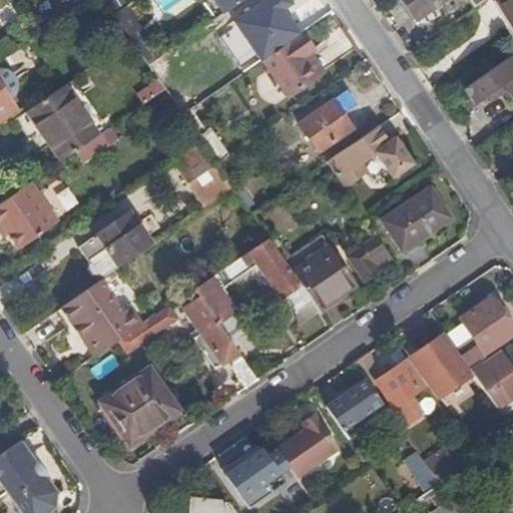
[(216,0),(225,12),(242,0),(216,0)]
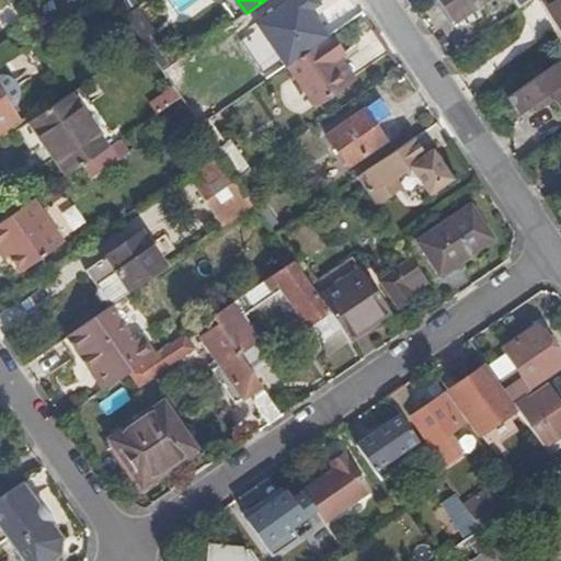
[(457,21),(442,0),(435,0),(453,24),(457,21)]
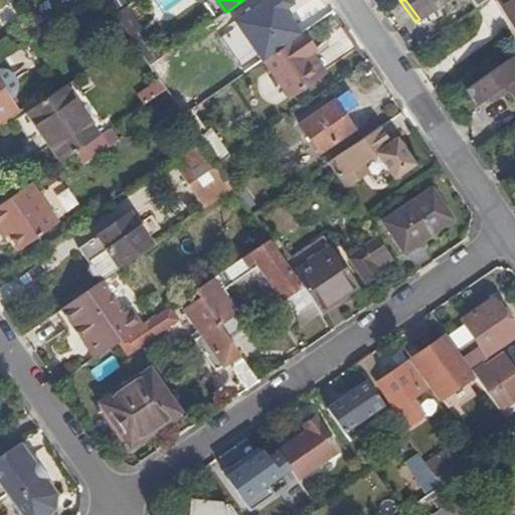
[(405,0),(419,19),(448,0),(405,0)]
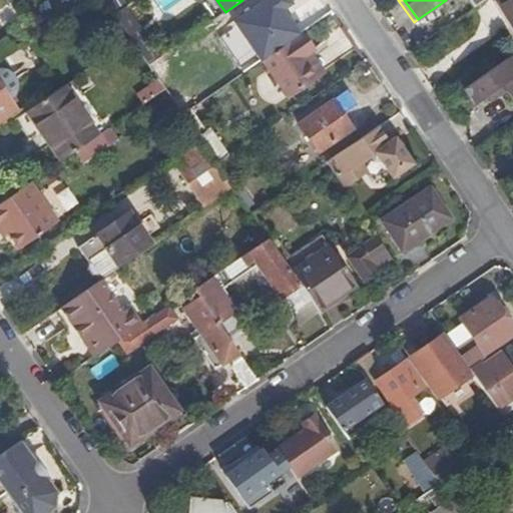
[(512,19),(500,0),(494,0),(494,1),(512,29),(512,19)]
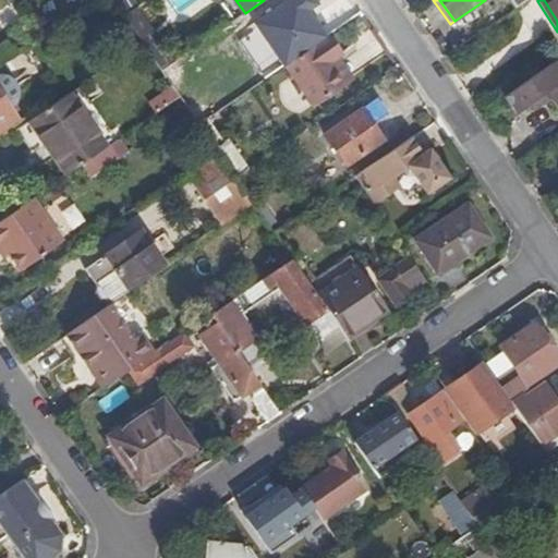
[(557,0),(544,0),(557,21),(557,0)]
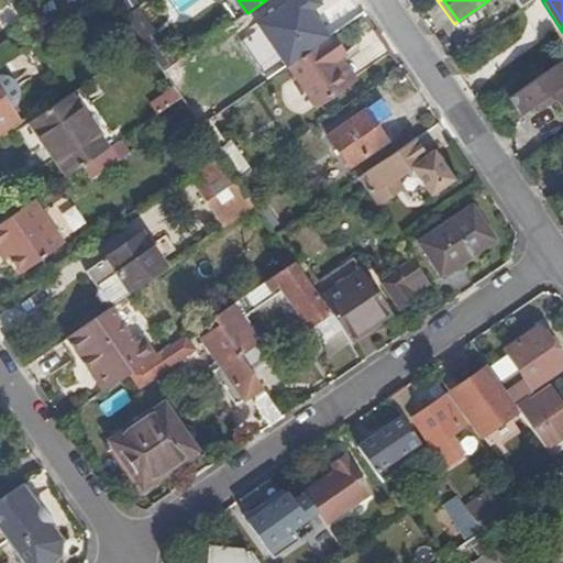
[(143,20),(135,9),(127,14),(164,70),(176,62),(153,29),(152,29),(144,19),(143,20)]
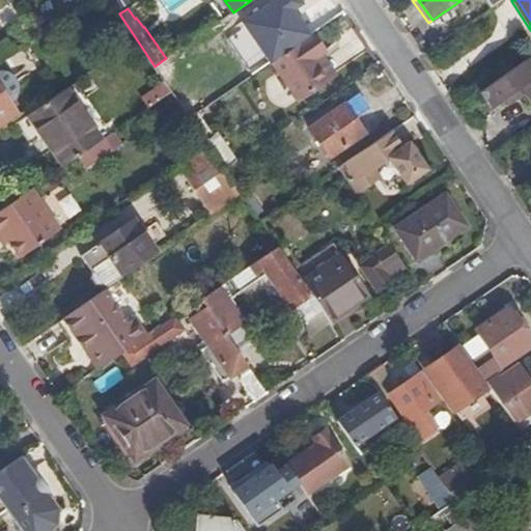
[(289,26),(301,43),(309,36),(327,25),(315,8),(289,26)]
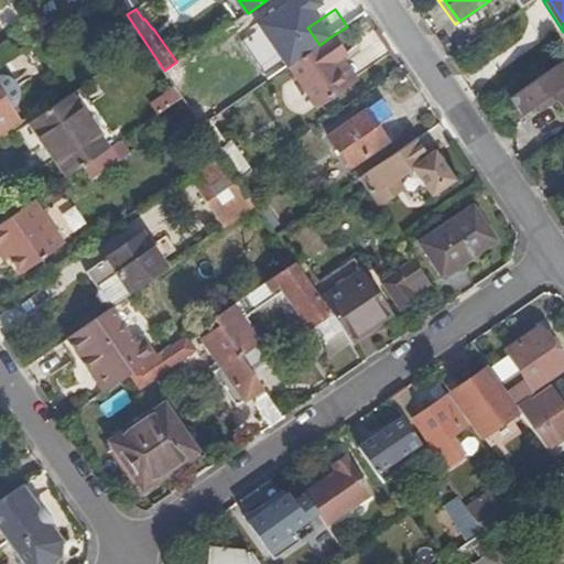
[(304,55),(290,65),(316,106),(347,85),(332,64),(342,57),(328,39),(320,45),(304,55)]
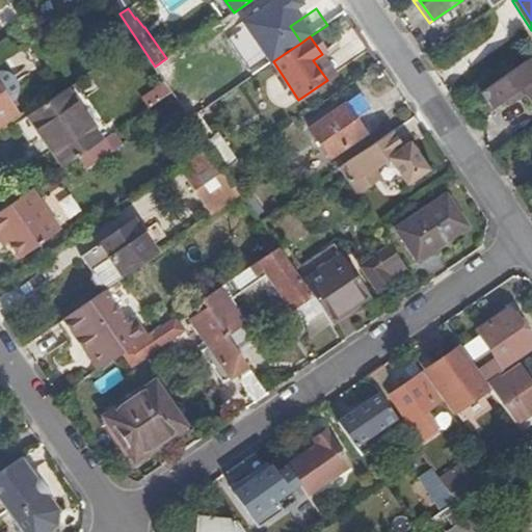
[(531,53),(480,89),(493,106),(522,85),(531,100),(531,53)]
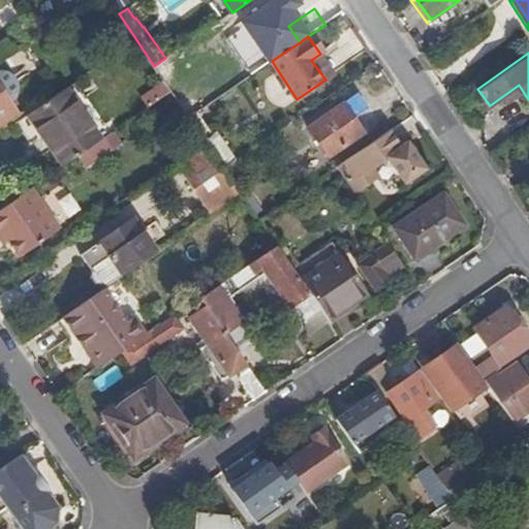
[(311,60),(325,80),(334,73),(320,54),(311,60)]
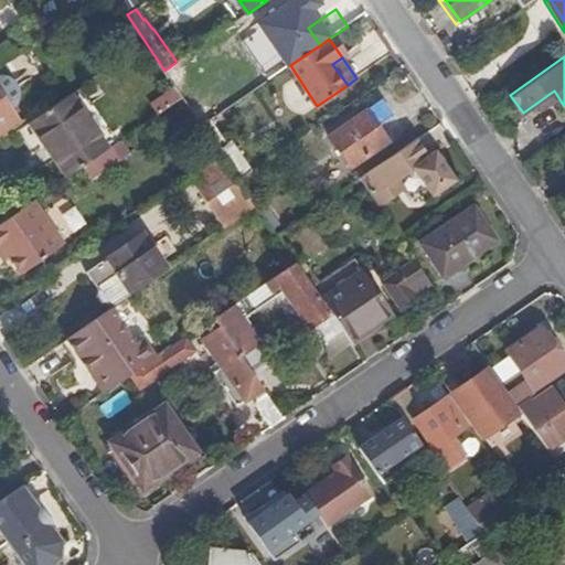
[(182,96),(176,86),(152,102),(159,113),(182,96)]
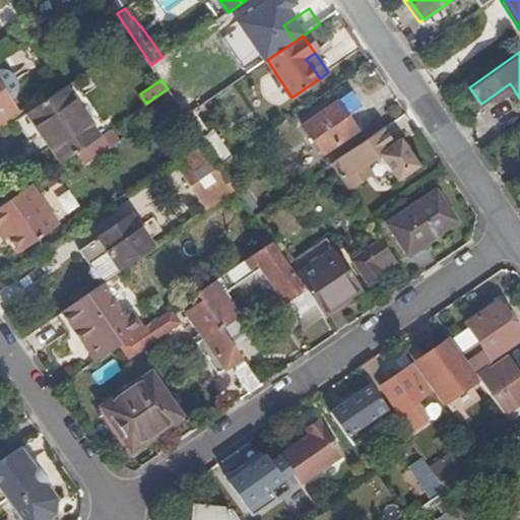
[(0,121),(17,110),(0,85),(0,121)]
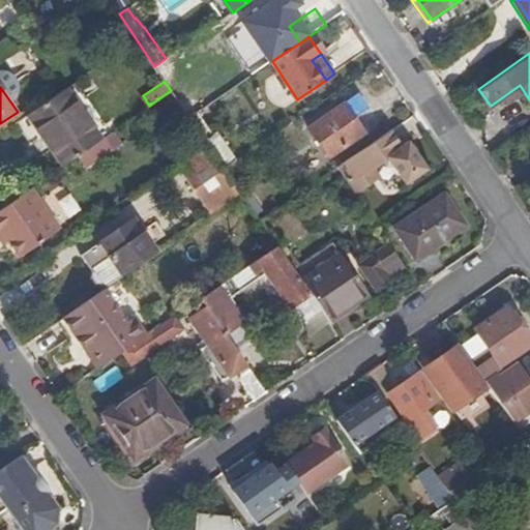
[(66,88),(16,123),(31,145),(43,136),(63,166),(100,139),(66,88)]
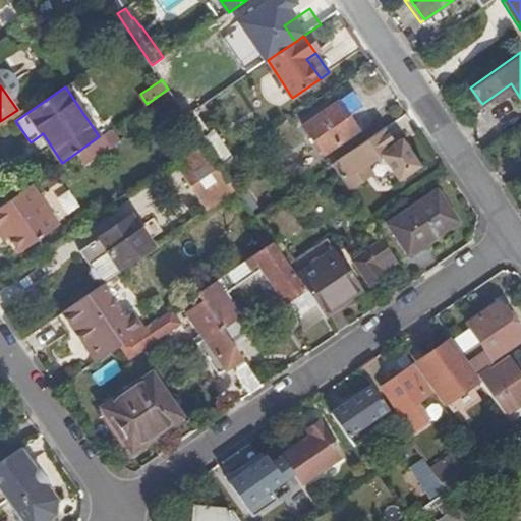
[(304,125),(324,155),(358,132),(347,117),(360,108),(351,93),(304,125)]
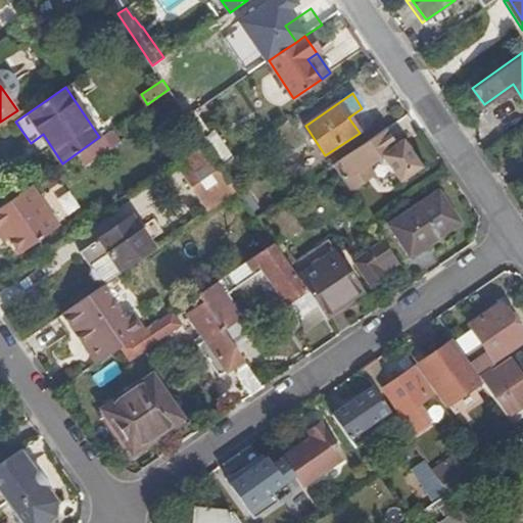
[(396,146),(385,130),(333,165),(351,192),(369,180),(363,171),(369,167),(383,157),(399,182),(421,168),(402,141),(396,146)]
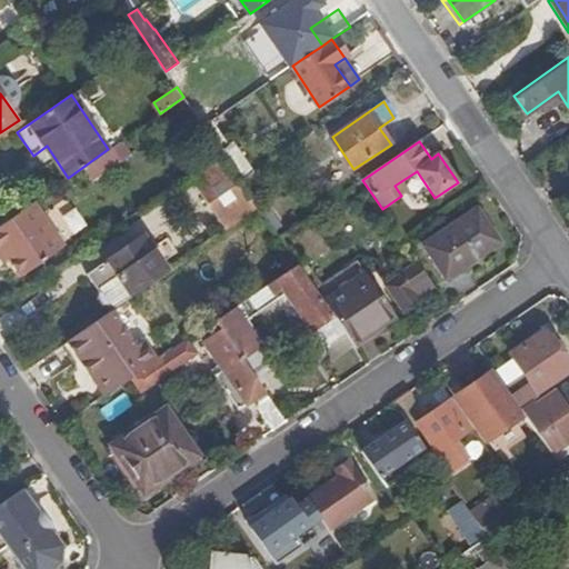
[(237,145),(223,153),(229,162),(242,181),(256,171),(237,145)]
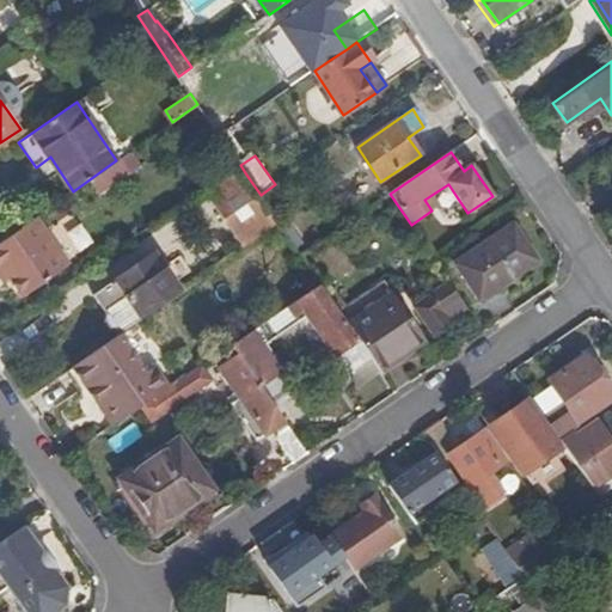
[(204,191),(238,169),(236,165),(202,188),(204,191)]
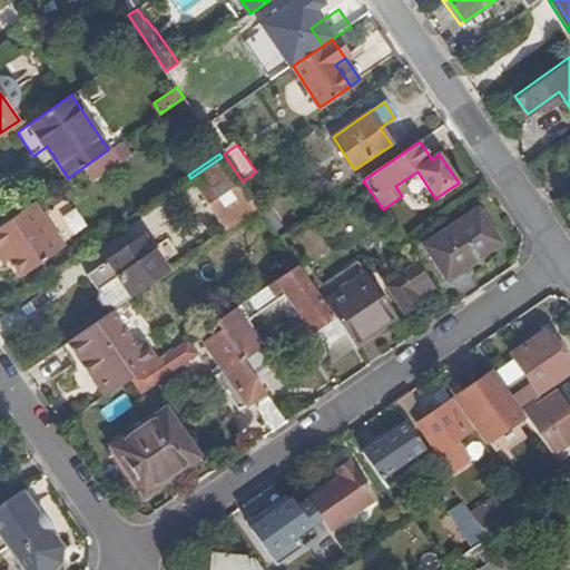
[(222,157),(190,178),(225,228),(256,206),(222,157)]
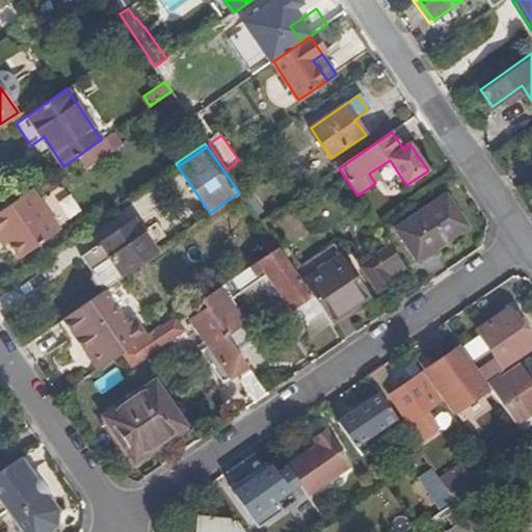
[(369,174),(375,183),(381,179),(375,169),(369,174)]
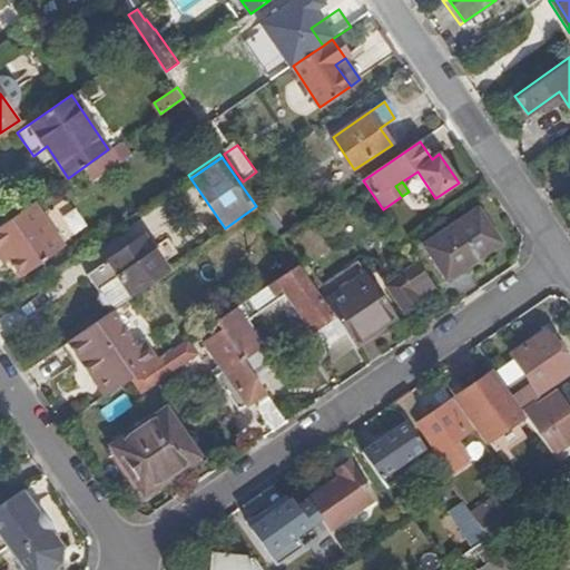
[(0,249),(3,248),(9,258),(21,275),(64,245),(62,243),(42,214),(33,202),(13,215),(0,224),(0,249)]
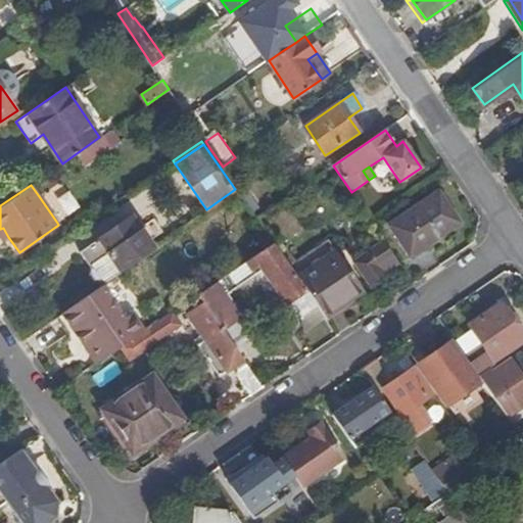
[(389,227),(409,255),(429,241),(458,223),(437,193),(389,227)]
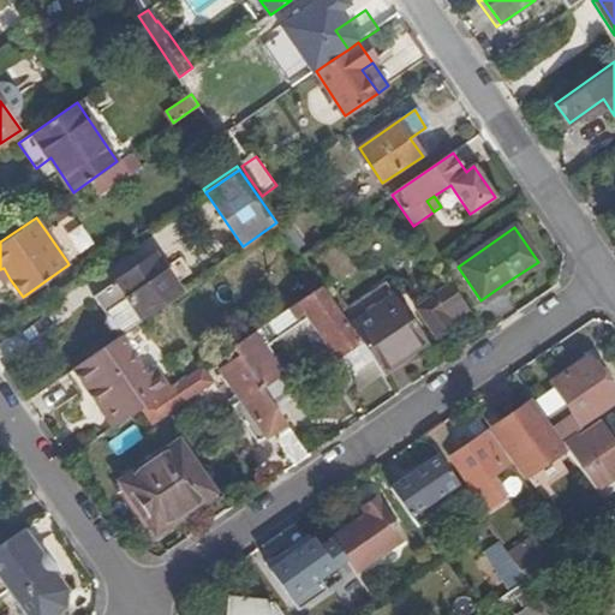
[(118,330),(121,334),(181,292),(175,282),(165,267),(155,252),(139,263),(147,272),(139,278),(132,268),(94,296),(107,315),(106,321),(112,330),(118,330)]
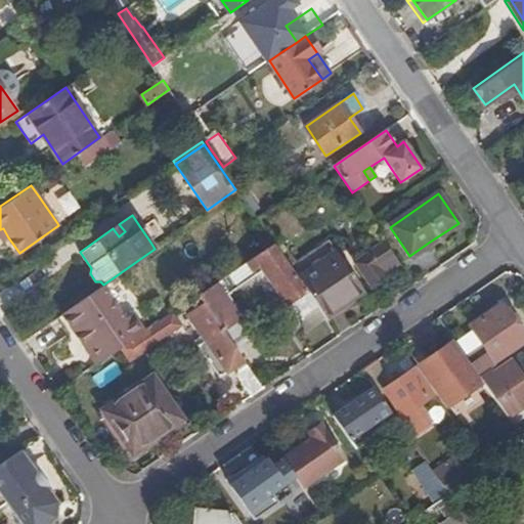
[(125,231),(119,224),(113,228),(119,236),(125,231)]
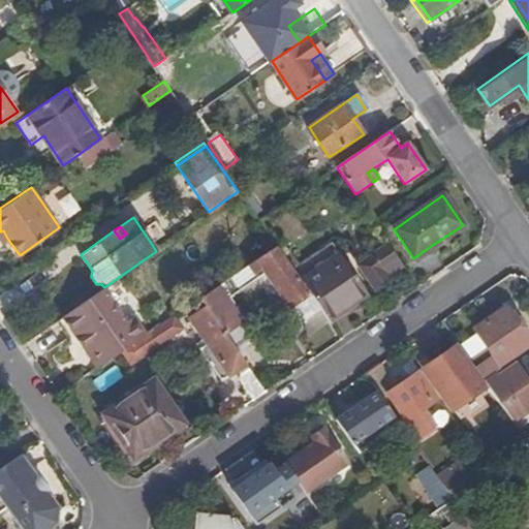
[(3,230),(0,231),(0,235),(4,243),(8,240),(3,230)]
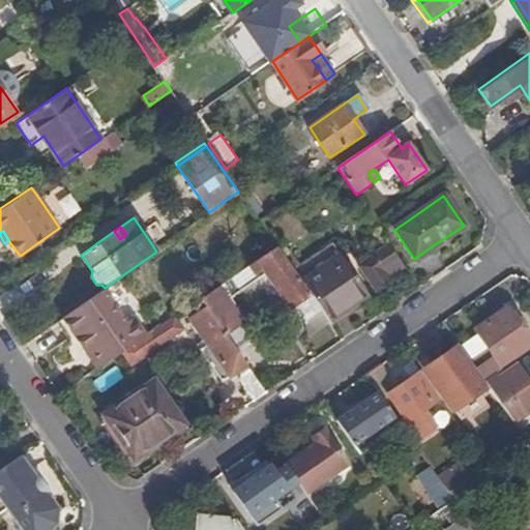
[(298,267),(307,281),(342,257),(333,243),(298,267)]
